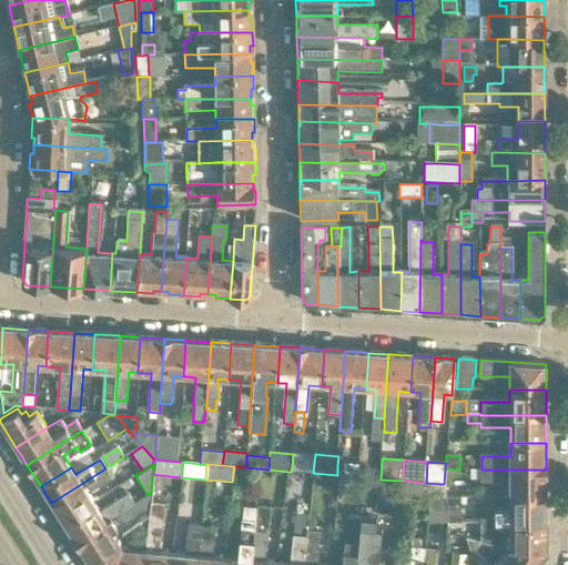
[(105,468),(51,503),(62,521),(64,524),(95,505),(88,493),(112,478),(105,468)]
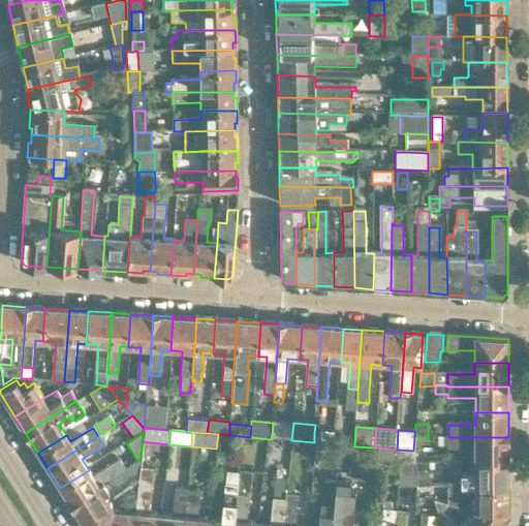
[(508,437),(448,437),(448,450),(475,450),(475,460),(475,463),(508,463),(508,460),(508,437)]
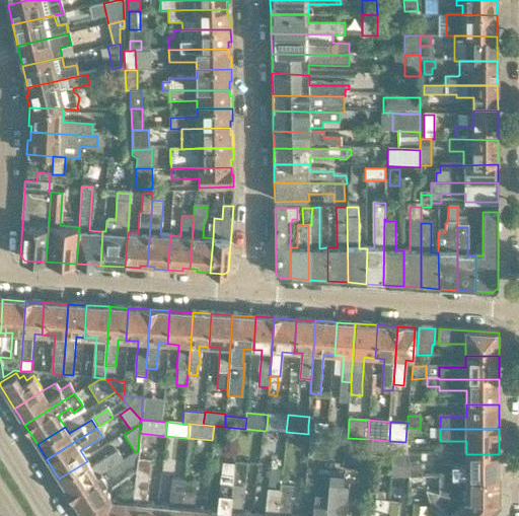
[(267,448),(282,450),(284,433),(269,431),(267,448)]
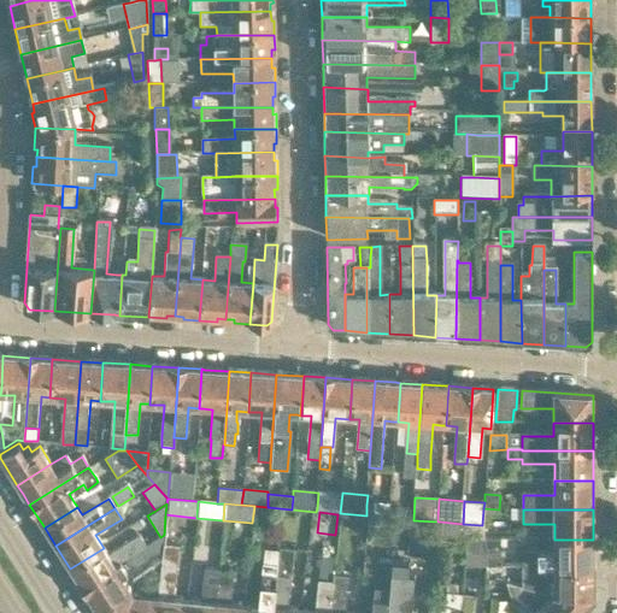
[(368,516),(366,516),(340,513),(340,526),(366,528),(368,516)]
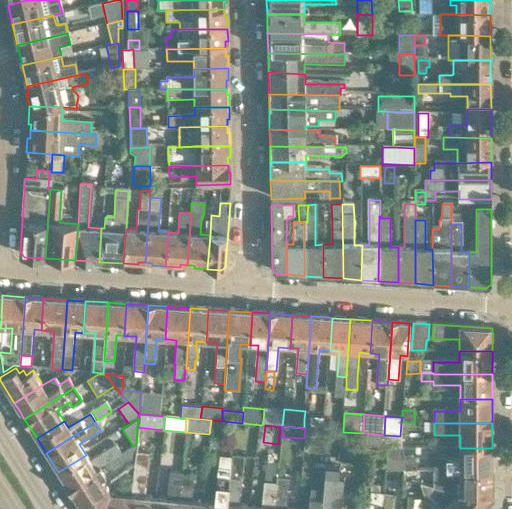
[(304,438),(304,444),(326,446),(327,436),(322,435),(322,430),(309,429),(305,428),(304,438)]
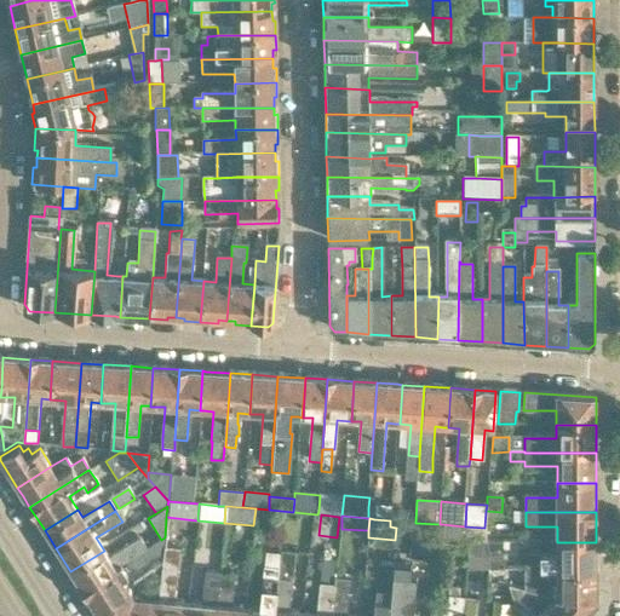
[(484,528),(465,527),(442,524),(441,545),(468,548),(468,542),(486,542),(486,539),(484,528)]
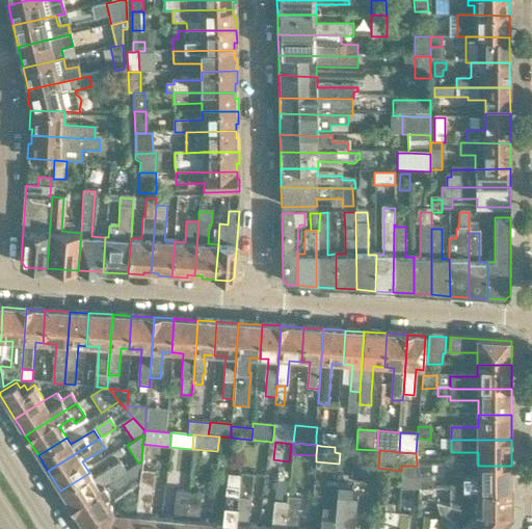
[(126,471),(130,478),(125,481),(127,483),(139,475),(140,470),(141,461),(138,464),(126,471)]
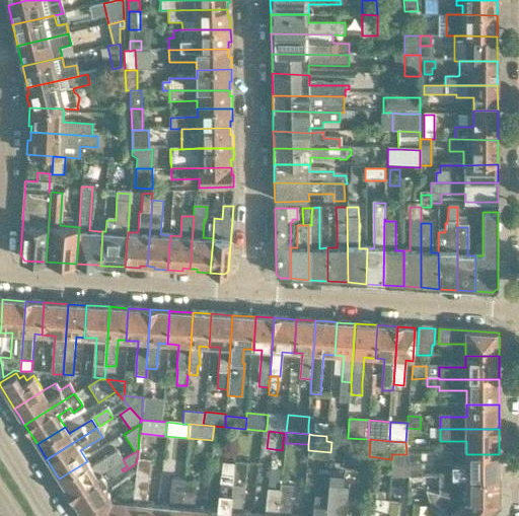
[(87,461),(59,478),(69,494),(123,459),(118,451),(91,467),(87,461)]
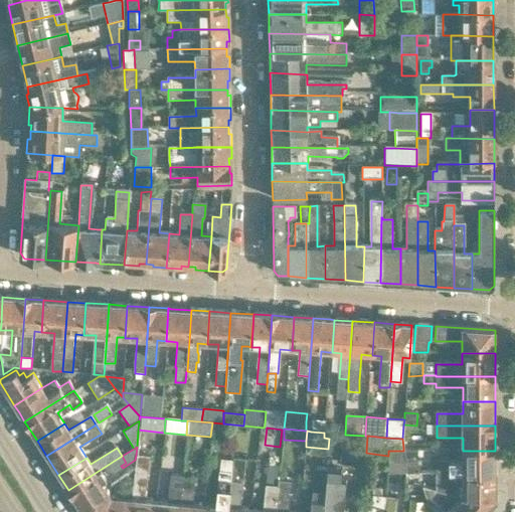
[(388,451),(388,456),(388,463),(405,463),(403,451),(388,451)]
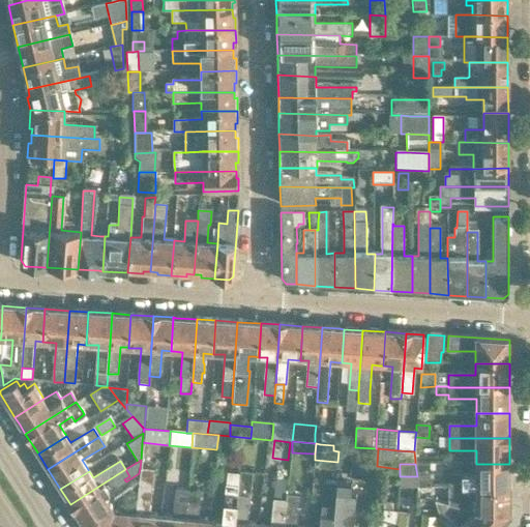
[(419,489),(431,489),(431,464),(415,464),(417,476),(418,487),(419,487),(419,489)]
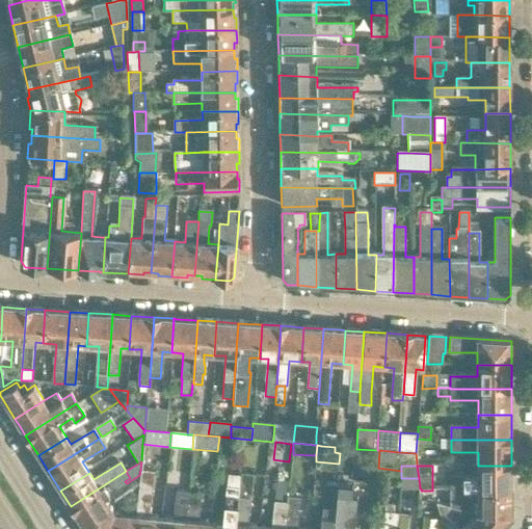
[(478,476),(450,476),(450,491),(511,491),(511,466),(478,466),(478,476)]
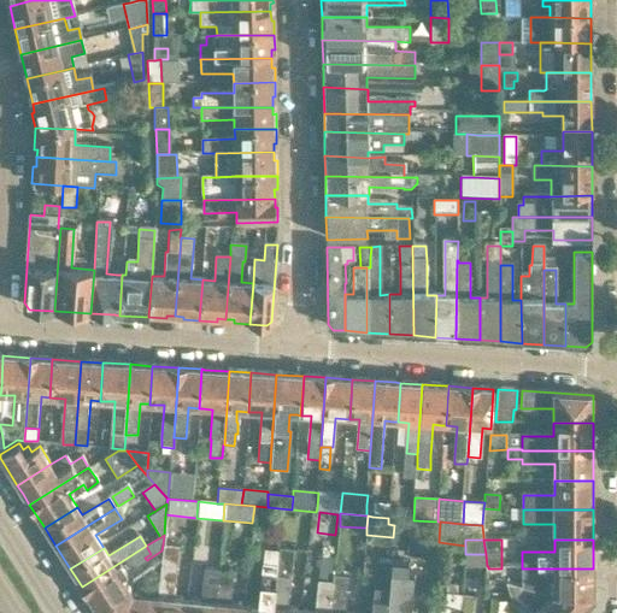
[(162,563),(156,612),(187,612),(189,600),(174,599),(178,546),(163,544),(162,550),(162,563)]
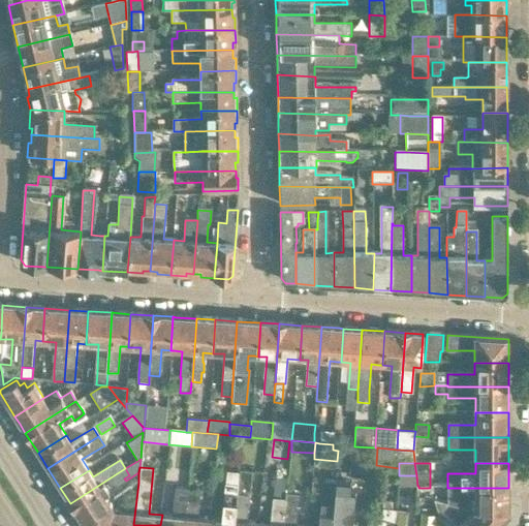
[(70,503),(83,523),(111,505),(109,502),(104,495),(126,481),(124,478),(129,475),(125,468),(70,503)]
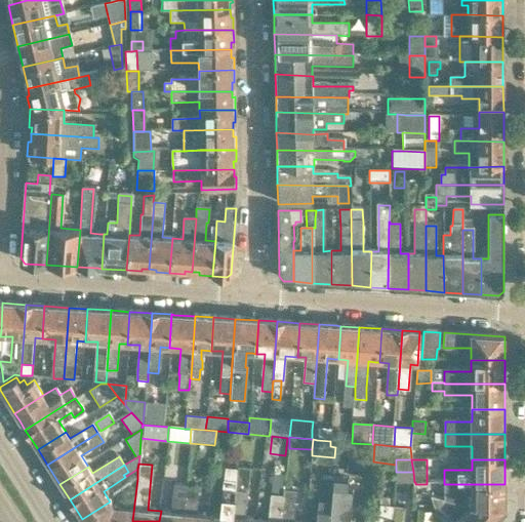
[(237,468),(236,482),(231,521),(257,521),(257,519),(245,518),(250,469),(237,468)]
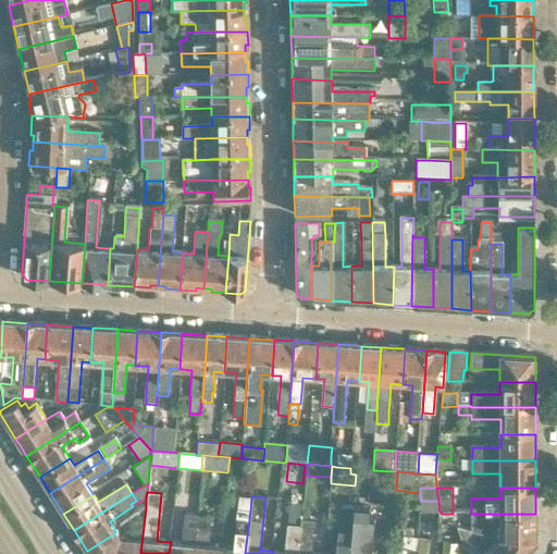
[(273,551),(273,553),(296,553),(299,527),(301,527),(301,520),(304,505),(289,504),(287,526),(286,526),(283,552),(274,551),(273,551)]
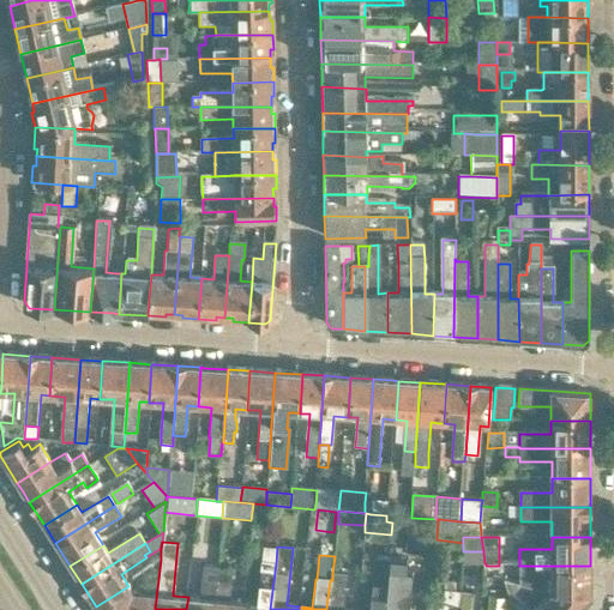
[(383,609),(389,560),(374,559),(372,584),(369,609),(383,609)]
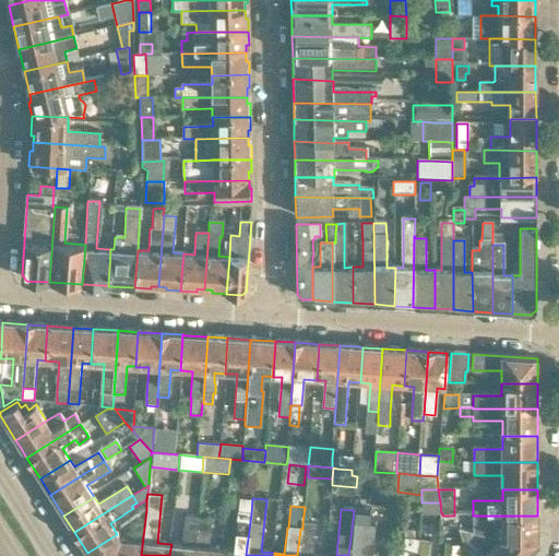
[(354,510),(348,555),(369,555),(372,555),(376,522),(369,521),(370,510),(354,509),(354,510)]
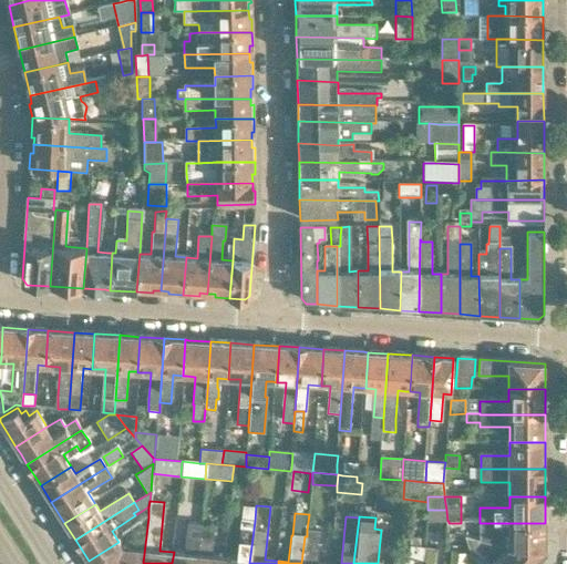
[(119,542),(89,561),(90,563),(143,563),(148,518),(138,525),(138,533),(129,532),(127,545),(121,544),(119,542)]
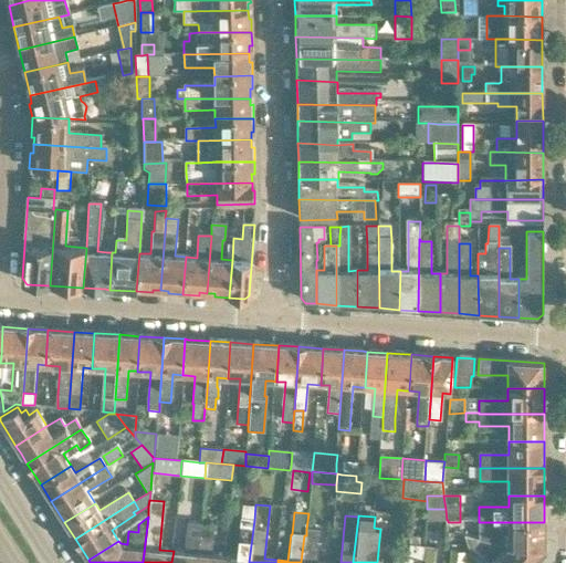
[(226,555),(224,562),(249,562),(254,520),(240,518),(237,556),(226,555)]
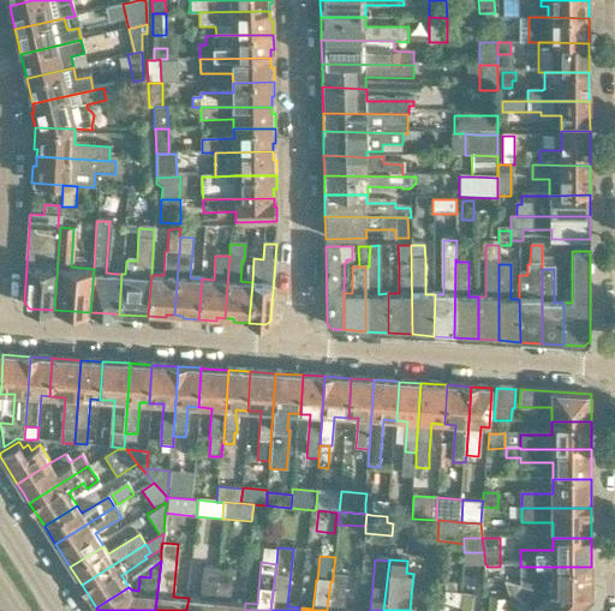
[(189,598),(186,610),(213,610),(218,569),(203,567),(199,599),(189,598)]
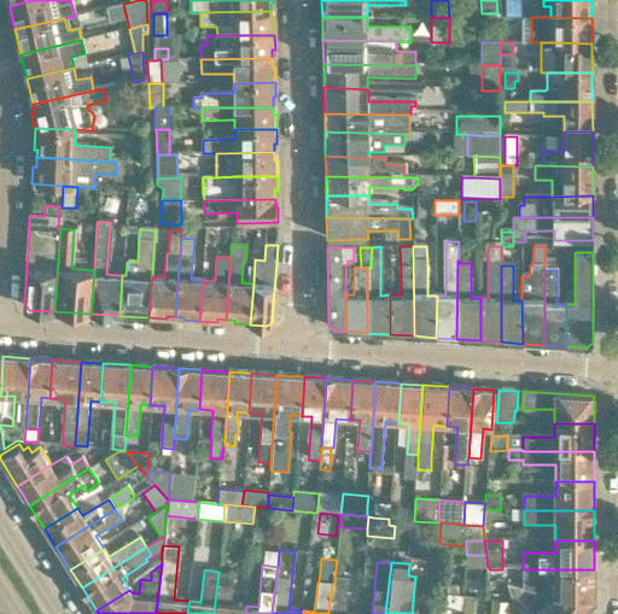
[(523,569),(523,590),(525,591),(553,597),(557,600),(553,603),(565,613),(586,613),(594,606),(594,598),(594,569),(523,569)]
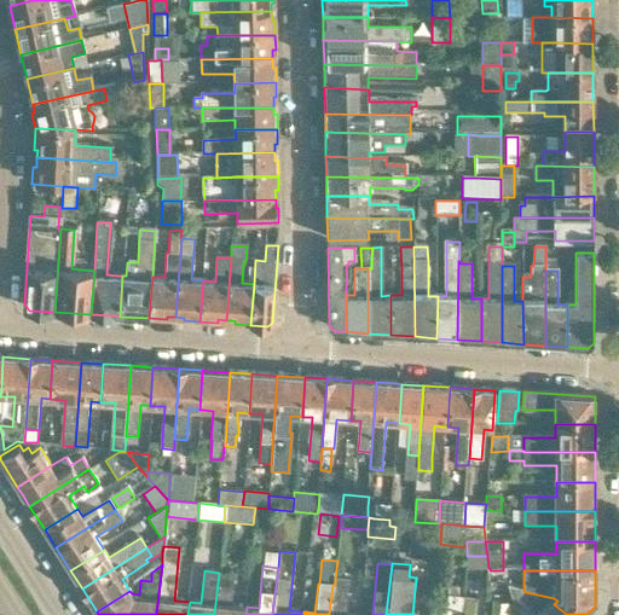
[(219,573),(214,614),(246,614),(247,607),(231,605),(235,574),(219,573)]
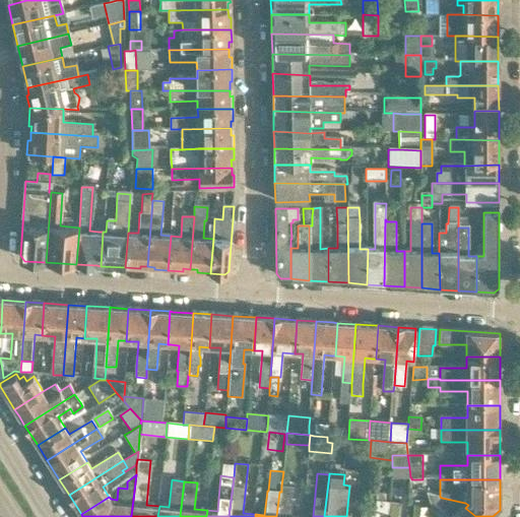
[(279,492),(276,516),(290,516),(293,493),(294,487),(281,486),(281,492),(279,492)]
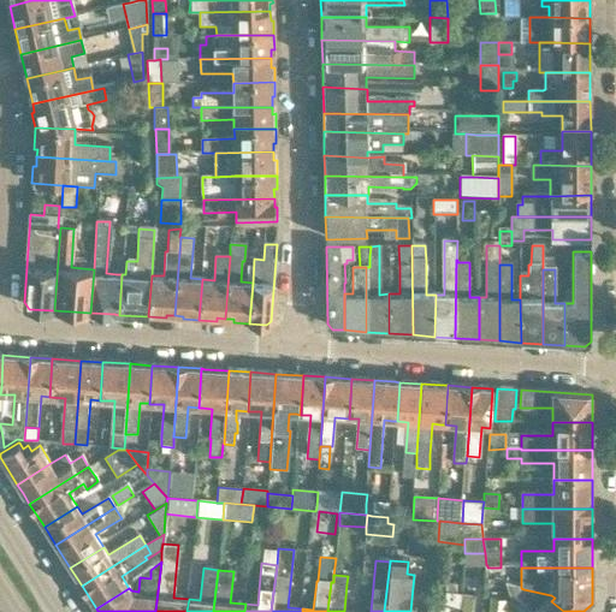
[(521,588),(504,583),(510,600),(514,611),(563,611),(551,601),(540,611),(529,611),(516,599),(523,589),(521,588)]
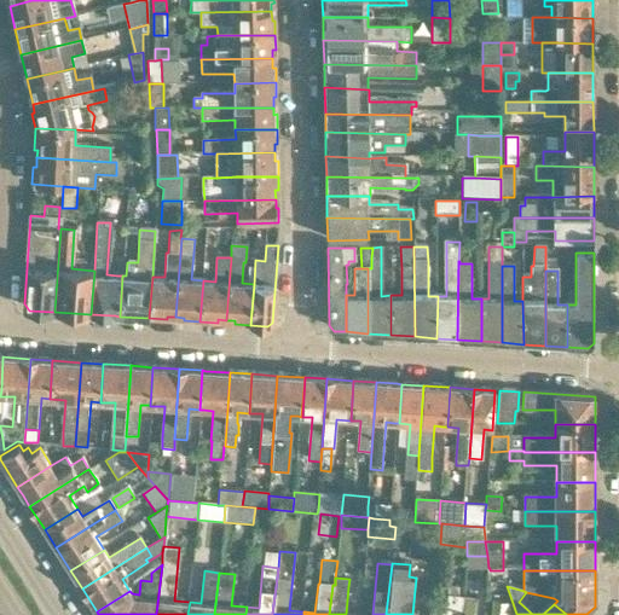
[(460,614),(462,596),(460,596),(460,587),(449,587),(446,609),(434,608),(433,614),(460,614)]
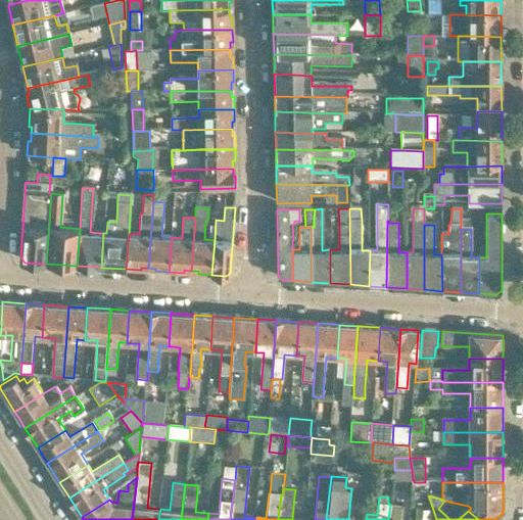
[(390,504),(388,519),(402,519),(405,506),(390,504)]
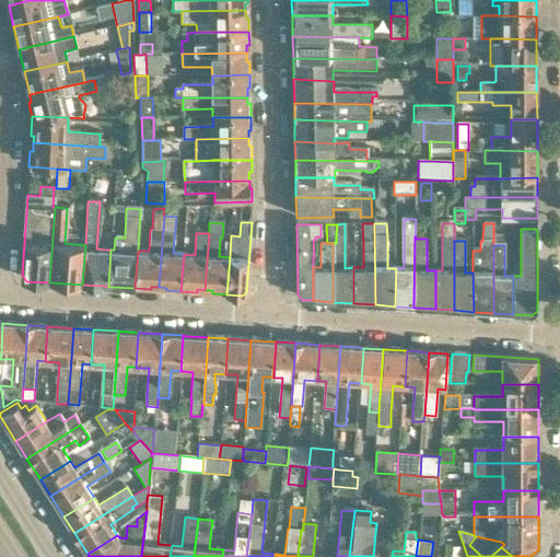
[(458,556),(459,546),(446,545),(444,556),(458,556)]
